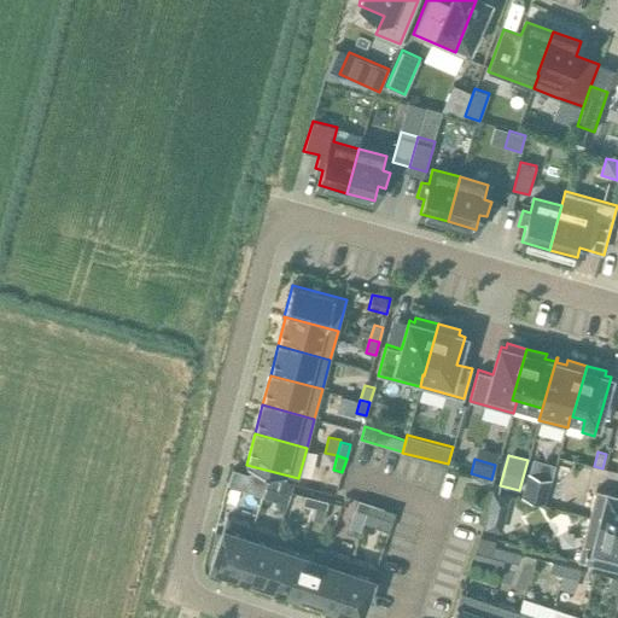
[(528,472),(522,497),(544,503),(552,478),(528,472)]
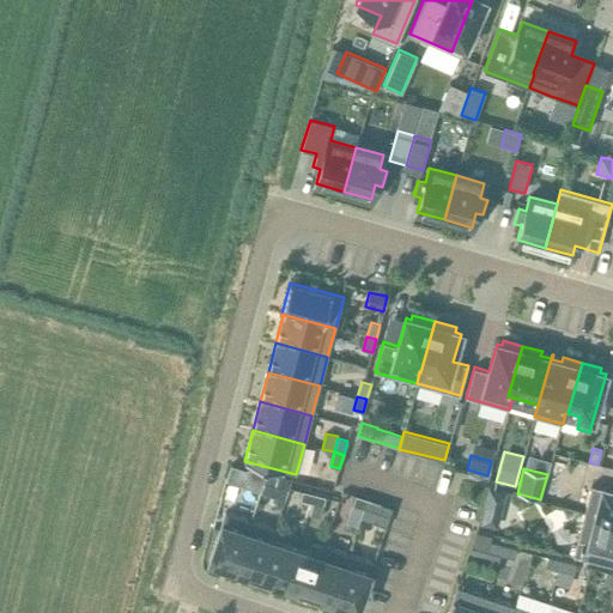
[(263,484),(266,474),(254,471),(252,480),(263,484)]
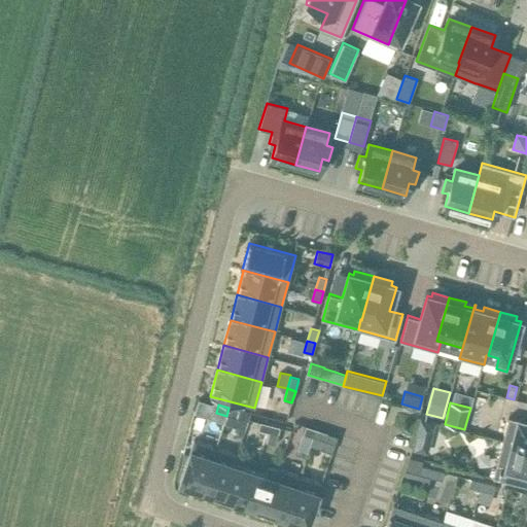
[(526,407),(518,405),(514,419),(524,422),(518,445),(526,447),(526,407)]
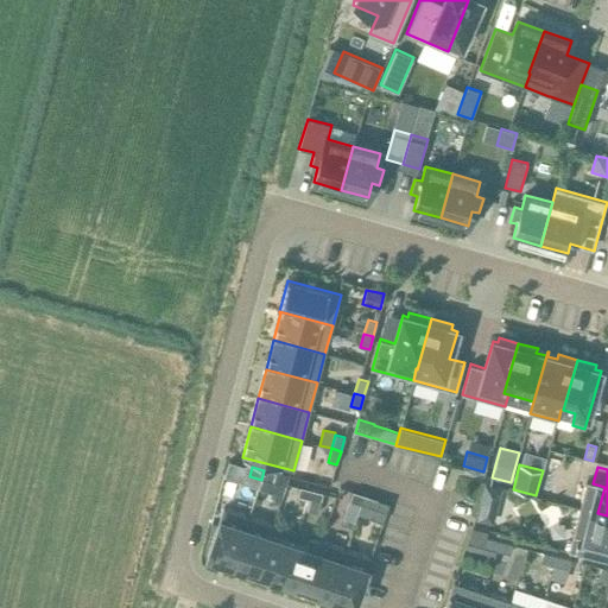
[(276,473),(264,470),(261,480),(273,482),(276,473)]
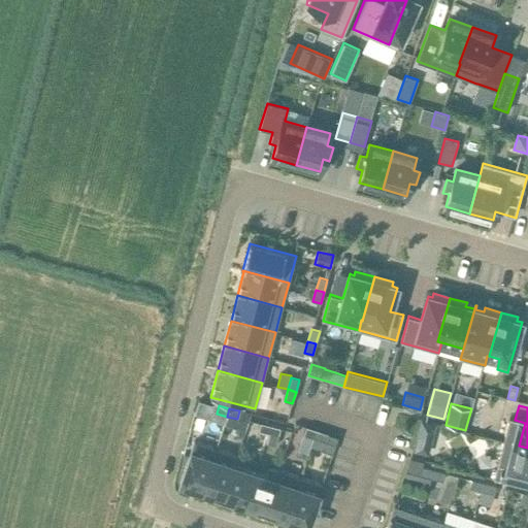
[(422,421),(414,452),(428,455),(436,425),(422,421)]
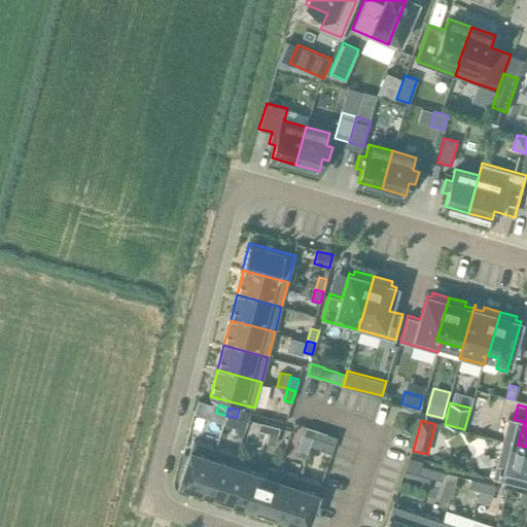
[(268,432),(270,424),(259,422),(257,430),(268,432)]
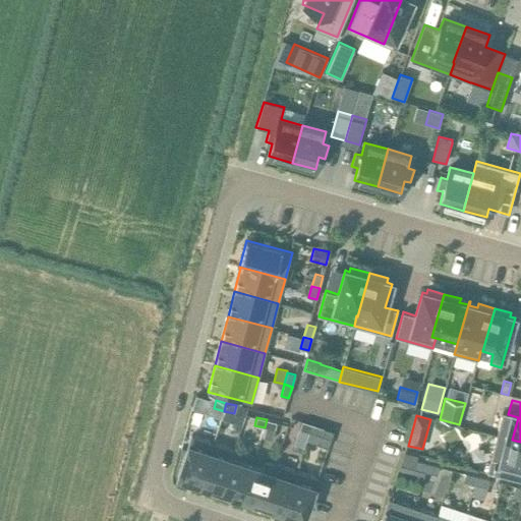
[(267,419),(265,427),(275,430),(277,422),(267,419)]
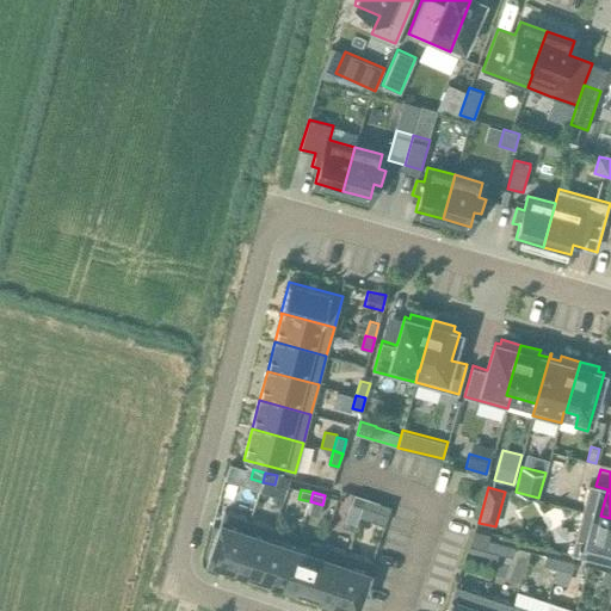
[(363,507),(365,498),(355,494),(351,504),(363,507)]
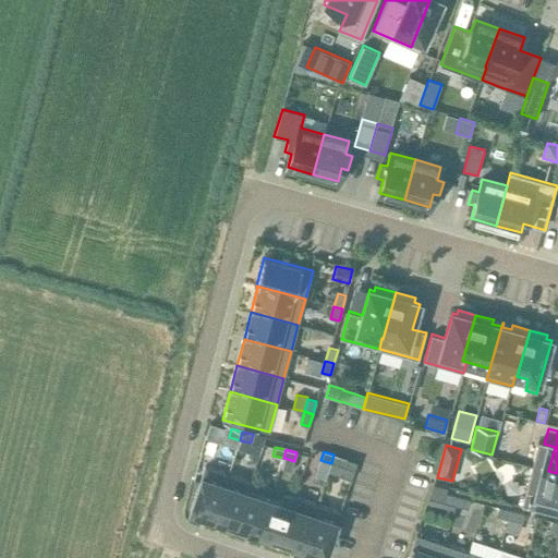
[(334,455),(331,463),(341,466),(344,458),(334,455)]
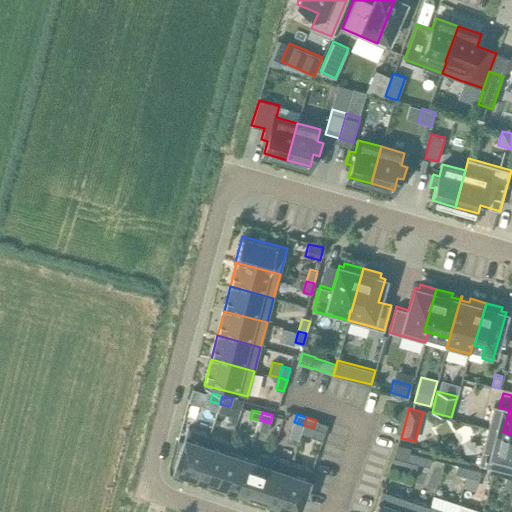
[(174,469),(195,476),(209,435),(188,428),(174,469)]
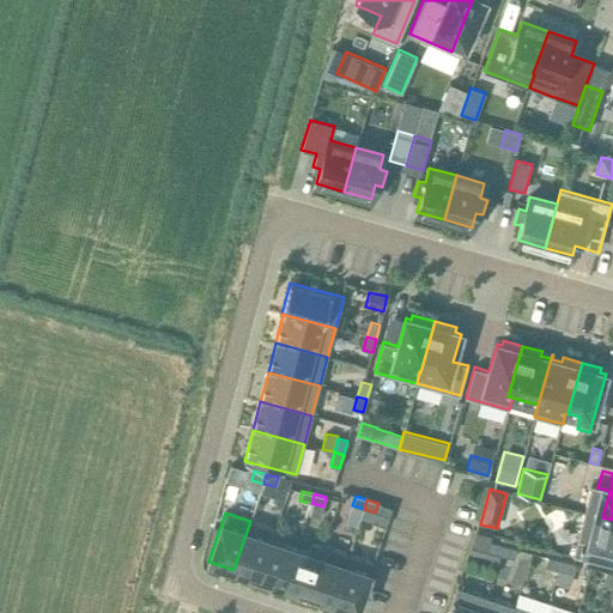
[(577,540),(574,556),(602,563),(612,565),(612,520),(584,513),(577,540)]
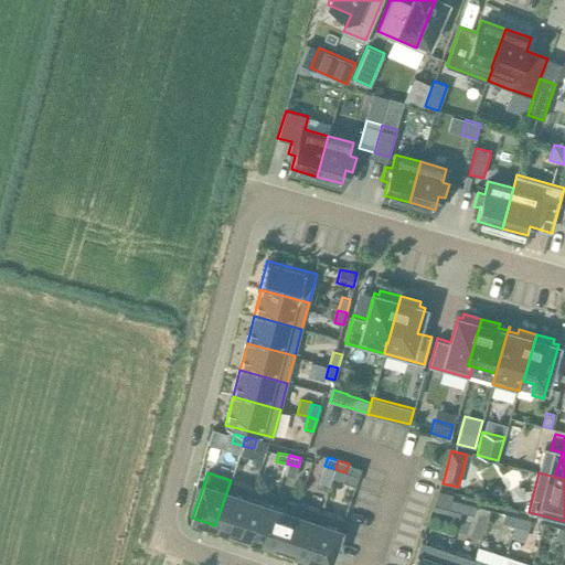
[(231,480),(215,525),(228,530),(238,533),(251,498),(251,499),(255,488),(231,480)]
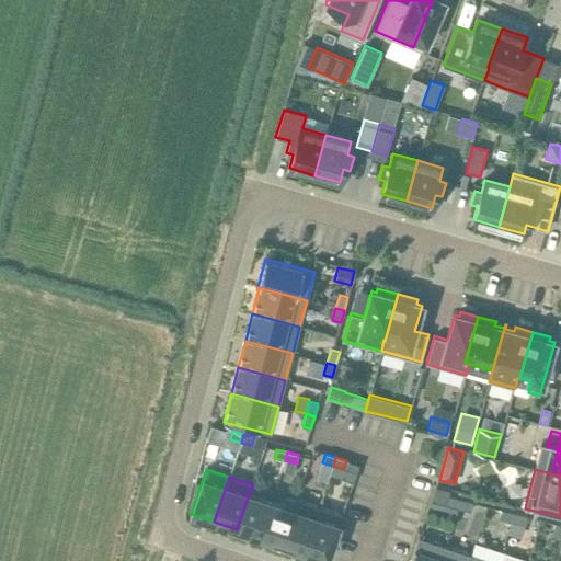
[(249,494),(237,529),(247,533),(259,537),(271,502),(249,495),(249,494)]
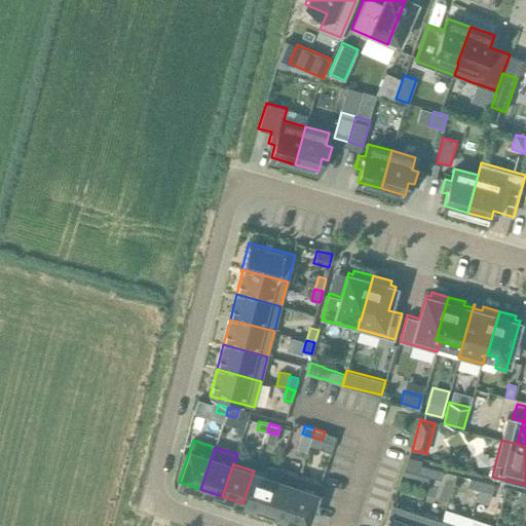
[(417,473),(429,476),(431,467),(419,465),(417,473)]
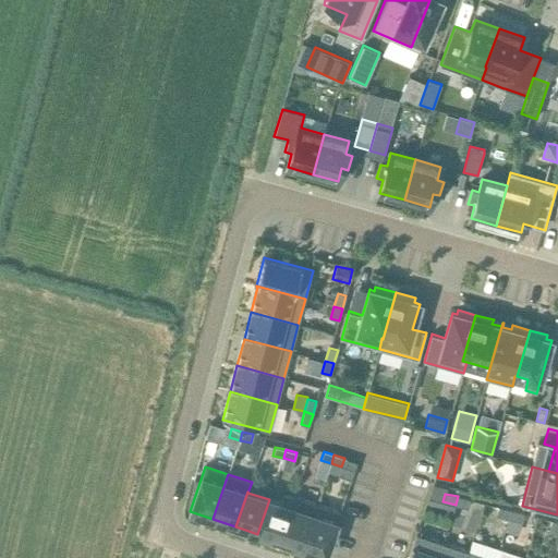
[(291,507),(280,542),(290,545),(302,549),(317,504),(294,496),(291,507)]
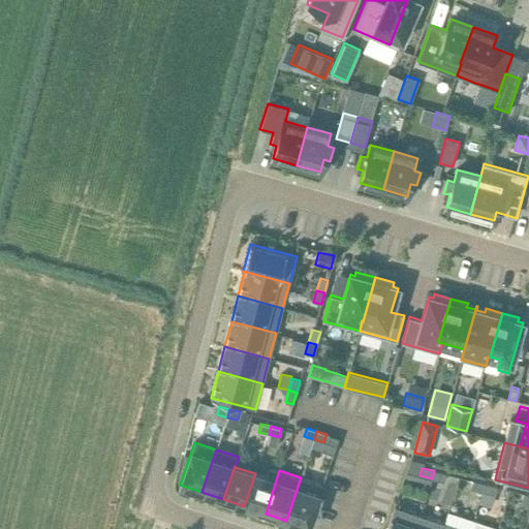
[(446,473),(434,470),(432,478),(444,481),(446,473)]
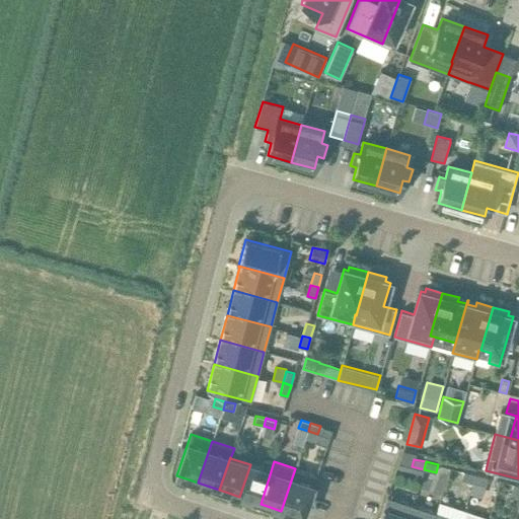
[(250,464),(239,497),(251,501),(261,504),(271,471),(250,464)]
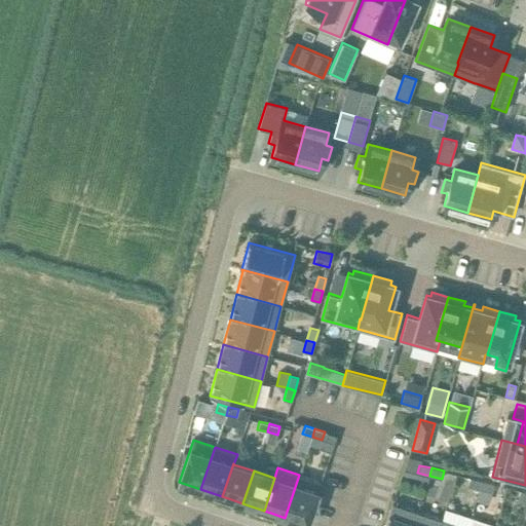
[(299,475),(285,518),(307,525),(321,482),(299,475)]
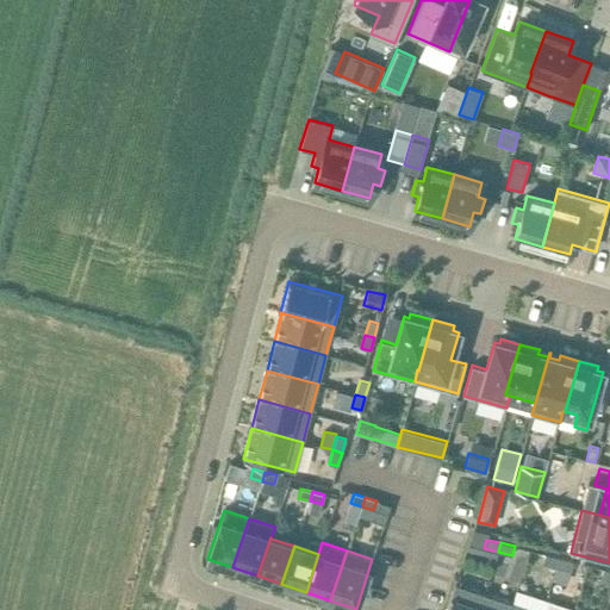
[(556,567),(559,558),(545,554),(542,564),(556,567)]
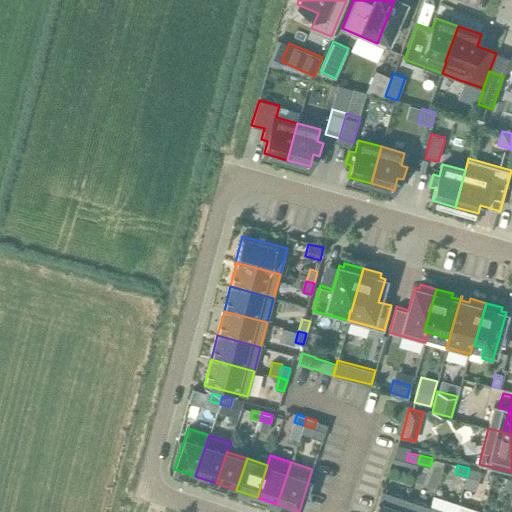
[(481,471),(469,468),(467,476),(479,479),(481,471)]
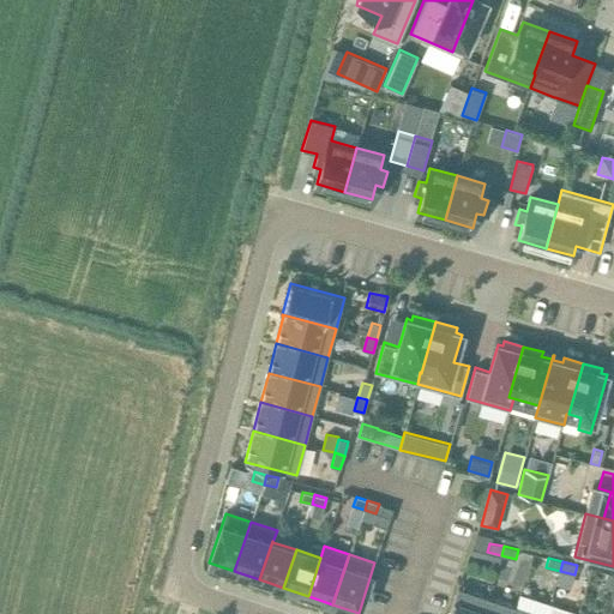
[(449,613),(481,613),(487,597),(458,588),(449,613)]
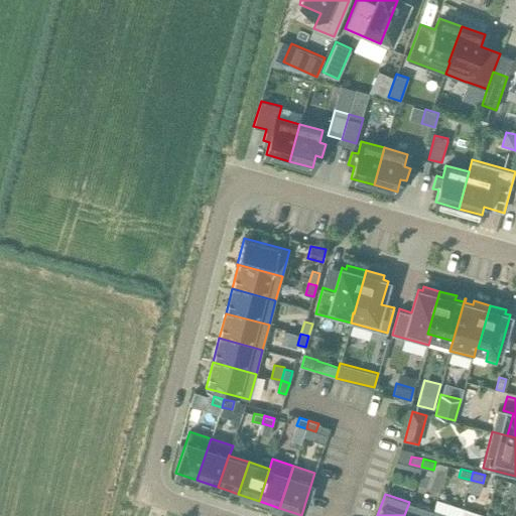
[(409,502),(404,515),(431,515),(433,510),(409,502)]
